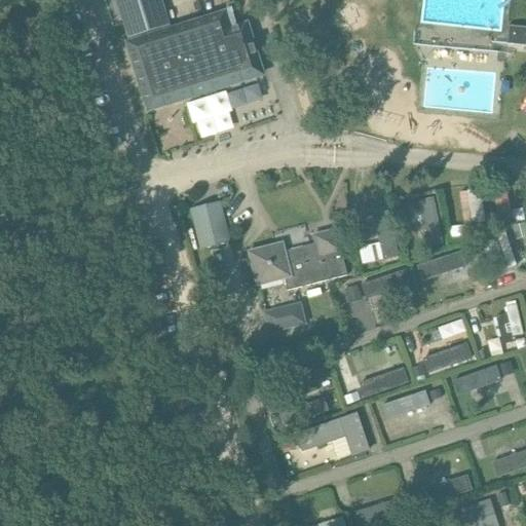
[(115,0),(128,40),(168,27),(160,0),(115,0)]
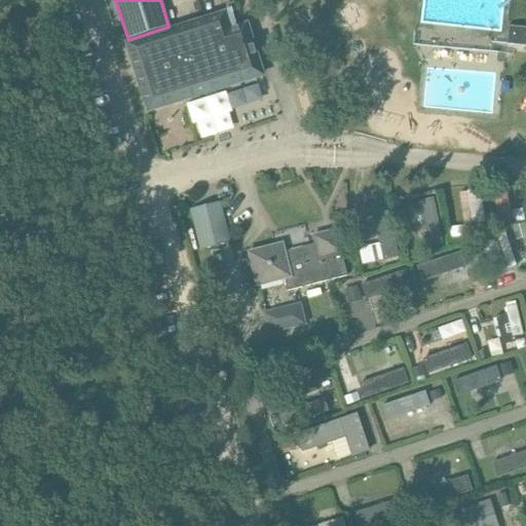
[(229,29),(225,13),(127,44),(148,111),(227,86),(265,74),(248,23),(229,29)]
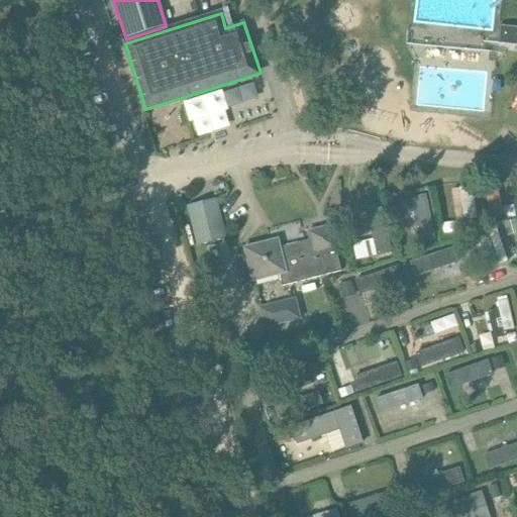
[(516,28),(500,26),(499,43),(516,45),(516,28)]
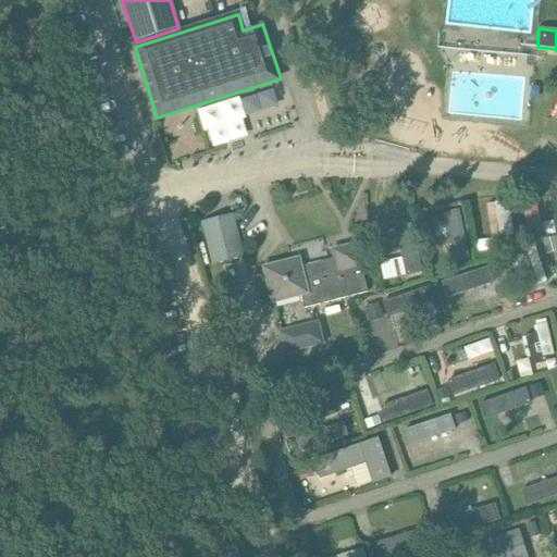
[(527,233),(541,231),(535,198),(521,200),(527,233)]
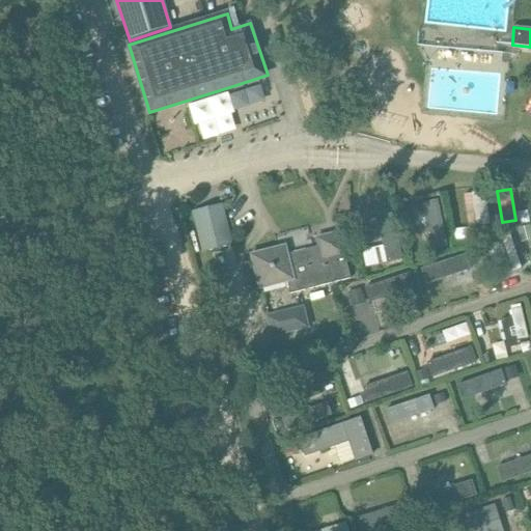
[(476,225),(490,224),(485,190),(472,191),(476,225)]
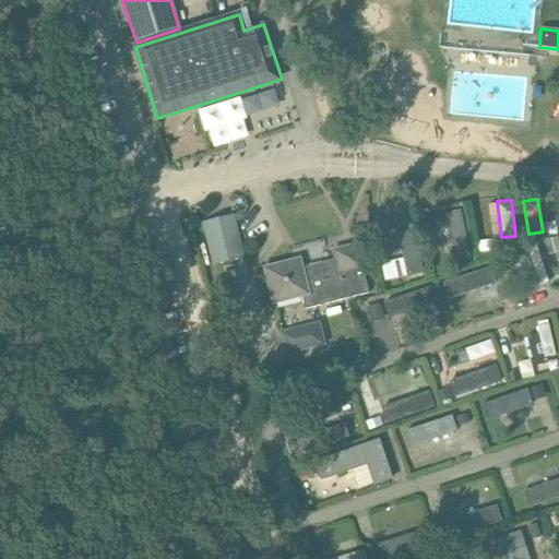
[(454,261),(472,258),(461,210),(443,214),(454,261)]
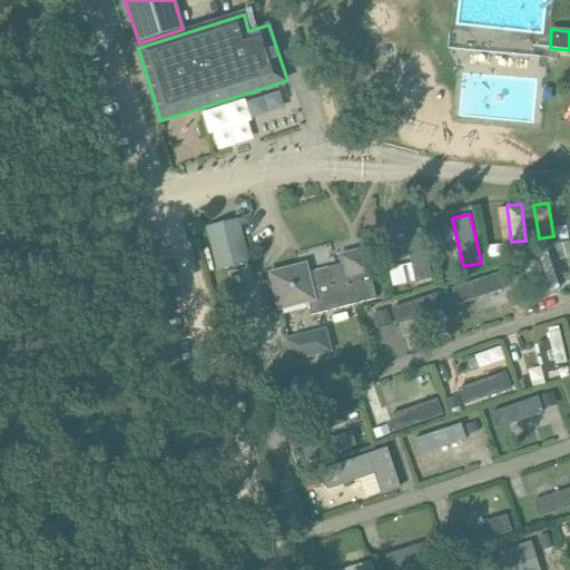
[(237,219),(207,227),(218,272),(248,264),(237,219)]
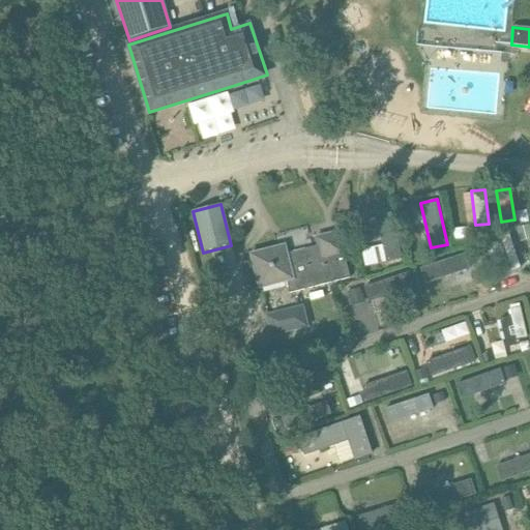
[(365,266),(402,258),(390,213),(375,216),(381,244),(361,249),(365,266)]
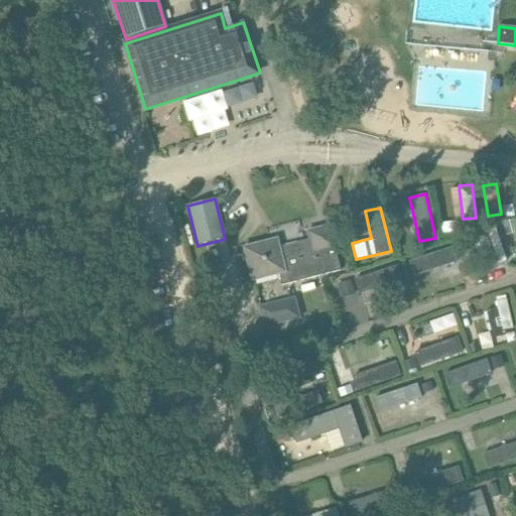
[(483,268),(506,261),(495,226),(472,233),(483,268)]
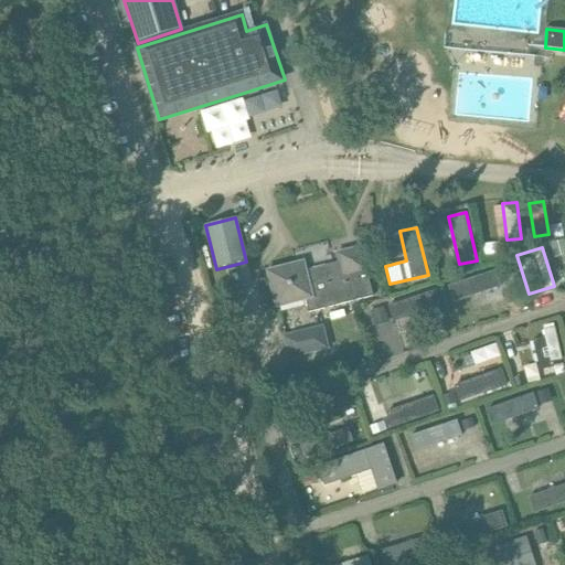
[(296,265),(267,272),(276,308),(305,300),(308,313),(329,308),(356,301),(373,298),(366,272),(361,248),(337,254),(339,263),(298,274),(296,265)]
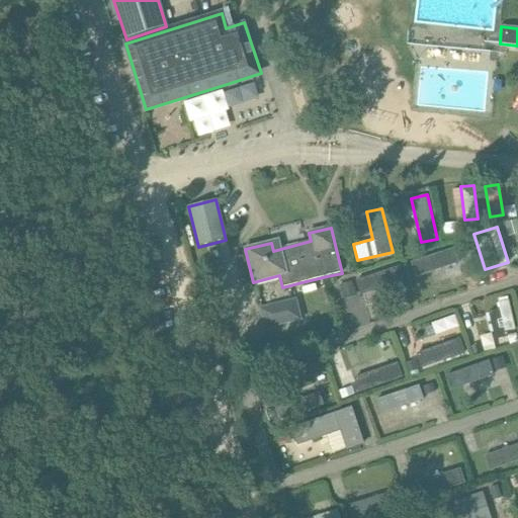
[(411,262),(416,277),(459,263),(453,248),(411,262)]
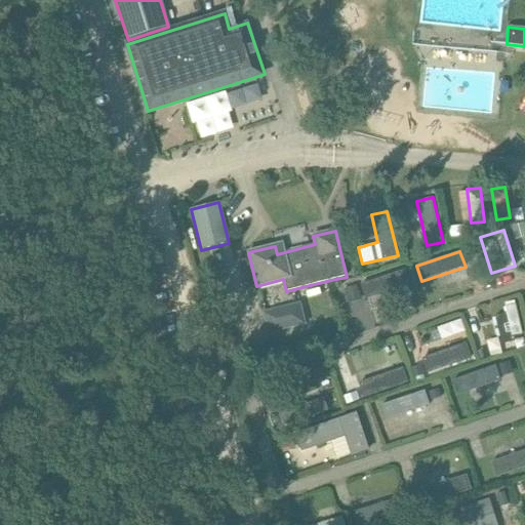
[(361,283),(366,299),(410,285),(404,269),(361,283)]
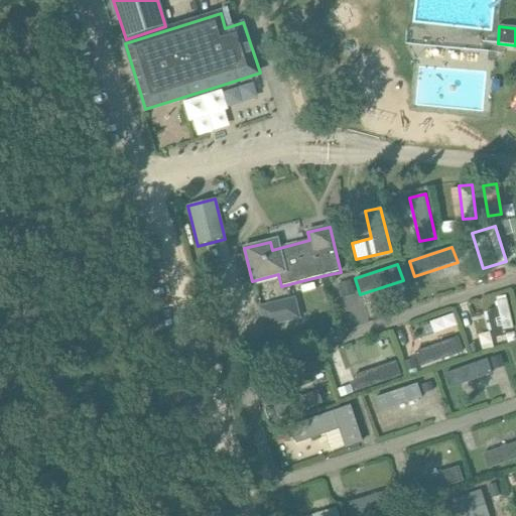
[(493,338),(504,336),(503,330),(512,328),(506,298),(496,300),(498,308),(487,310),(493,338)]
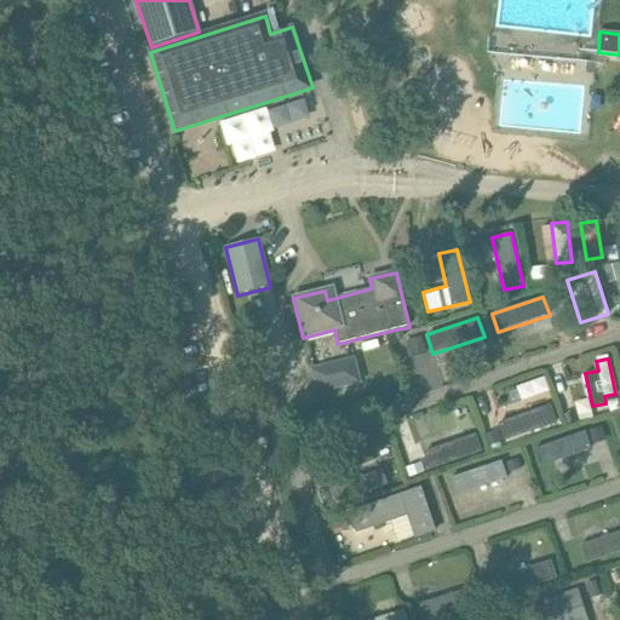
[(354,360),(311,371),(317,394),(360,383),(354,360)]
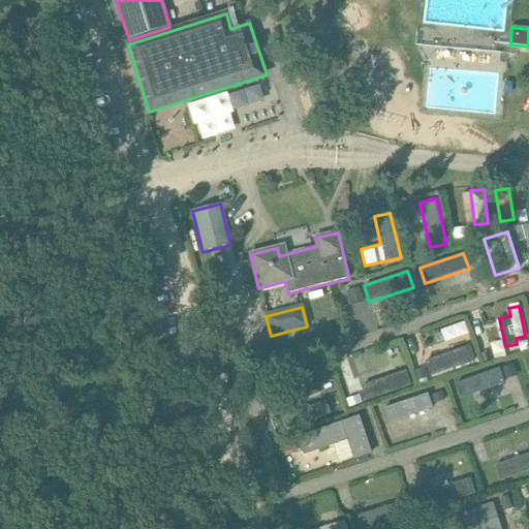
[(464,321),(439,330),(442,341),(468,333),(464,321)]
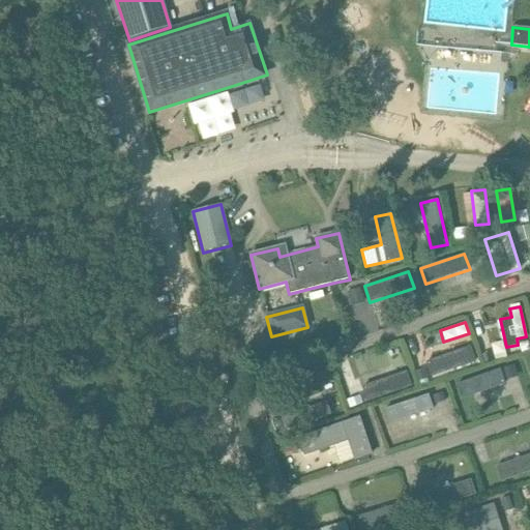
[(427,360),(432,376),(475,361),(470,345),(427,360)]
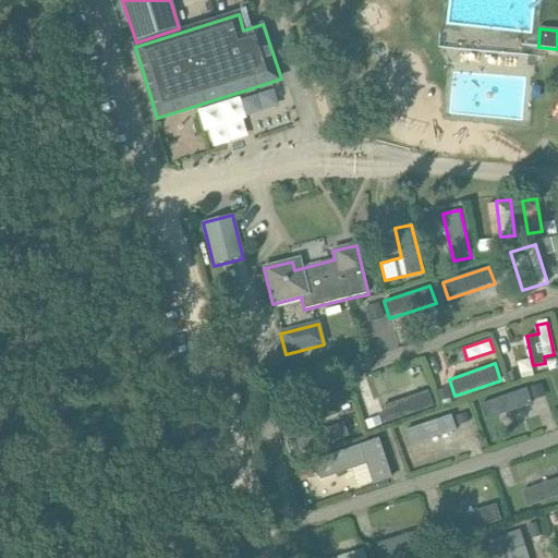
[(480,403),(485,421),(532,404),(525,388),(480,403)]
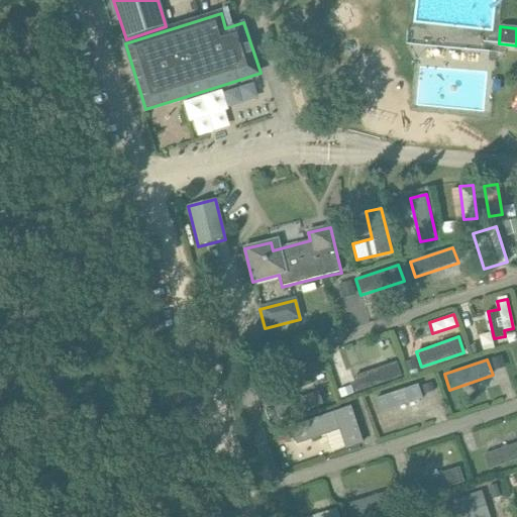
[(353,376),(359,391),(402,377),(396,360),(353,376)]
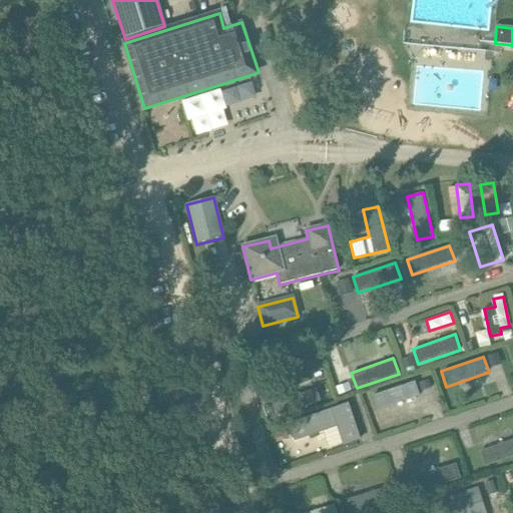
[(372,395),(377,411),(420,396),(414,380),(372,395)]
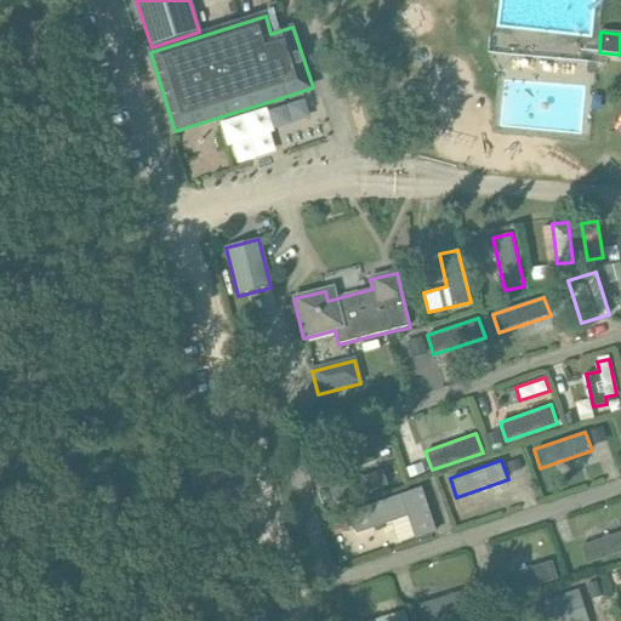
[(330,486),(337,505),(388,486),(381,468),(330,486)]
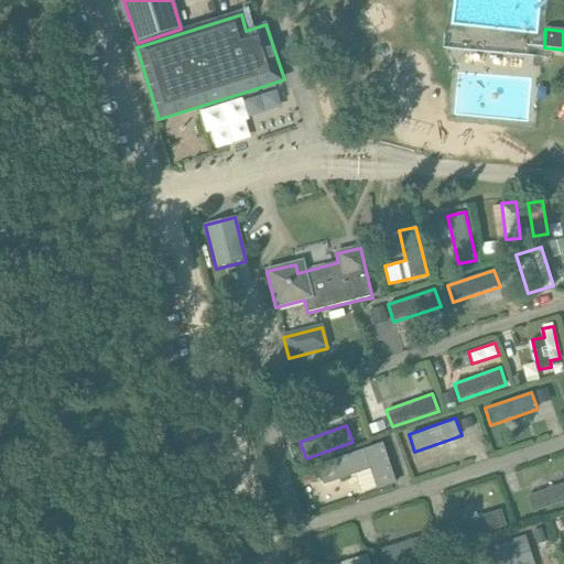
[(318,465),(324,485),(371,468),(379,489),(396,484),(382,444),(318,465)]
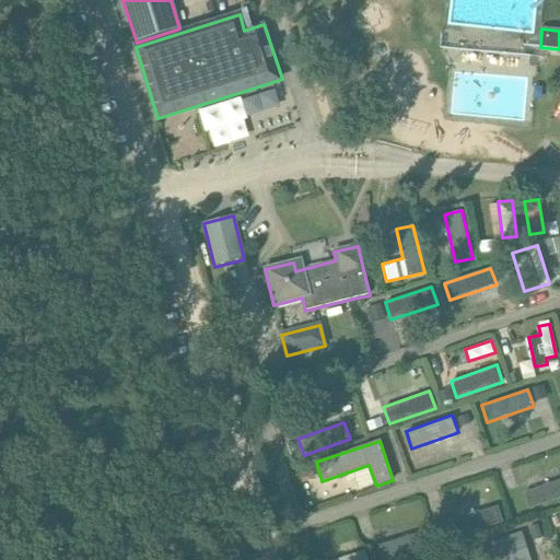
[(559,479),(524,492),(529,509),(559,498),(559,479)]
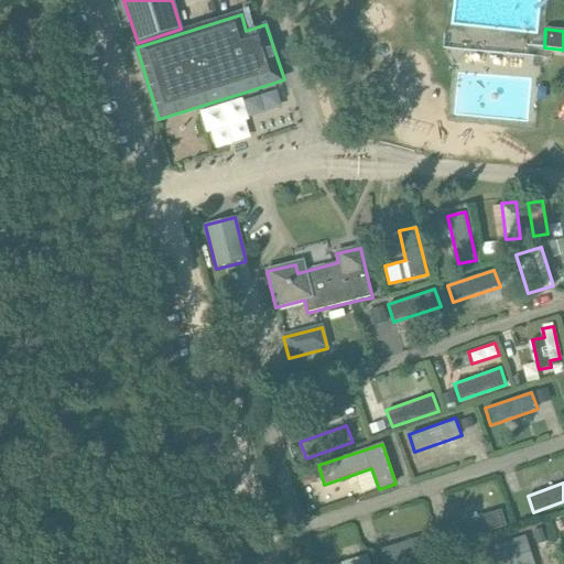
[(454,524),(459,541),(507,527),(501,509),(454,524)]
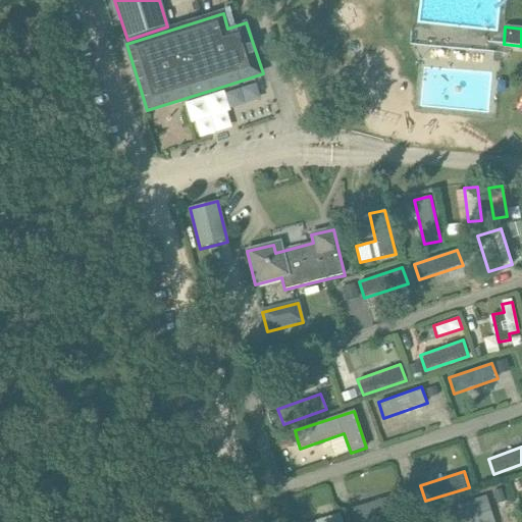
[(505,502),(501,489),(492,491),(496,505),(505,502)]
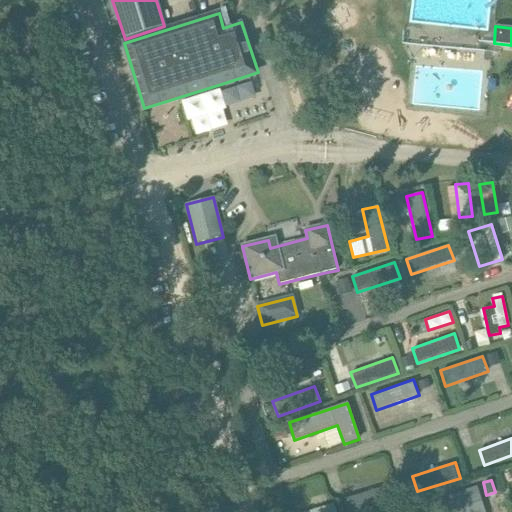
[(344,497),(348,511),(351,511),(391,500),(387,484),(344,497)]
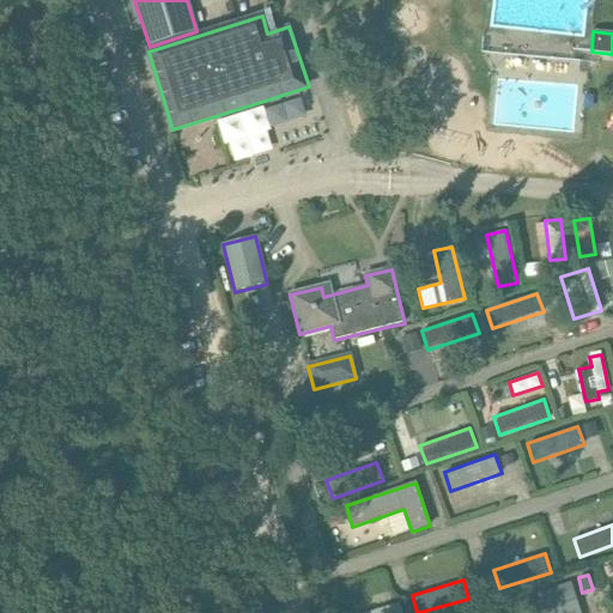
[(580,612),(571,582),(538,592),(544,612),(580,612)]
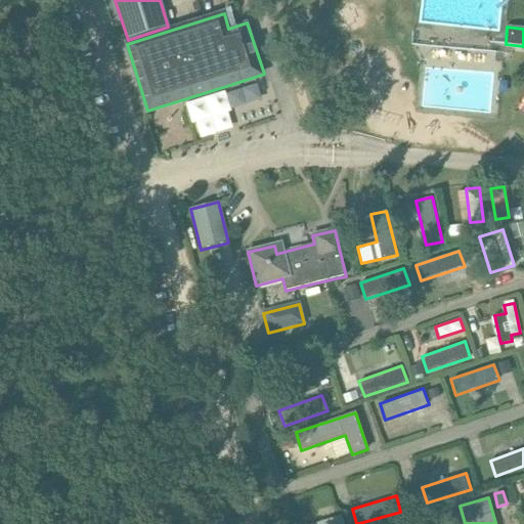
[(311,523),(343,523),(341,515),(311,523)]
